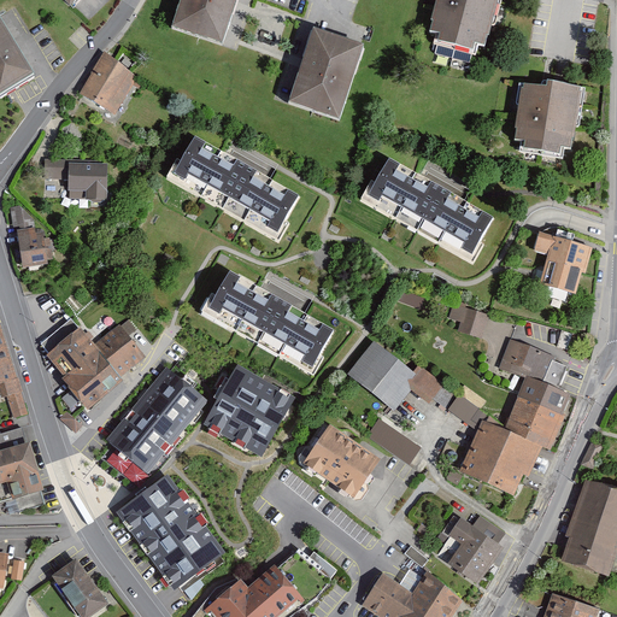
[(184,0),(176,28),(224,42),(236,0),(184,0)]
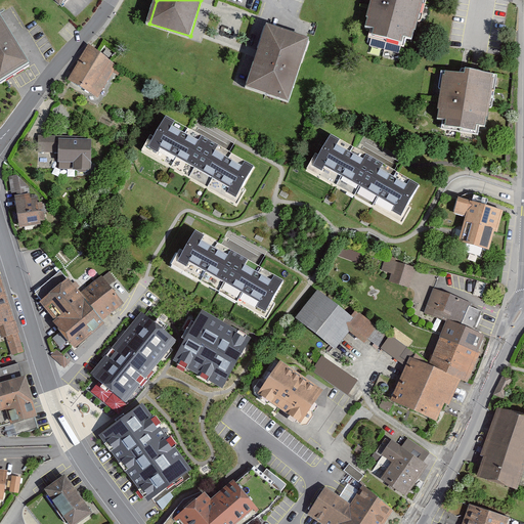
[(408,36),(417,38),(426,0),(376,0),(369,27),(380,30),(378,34),(406,42),(408,36)]
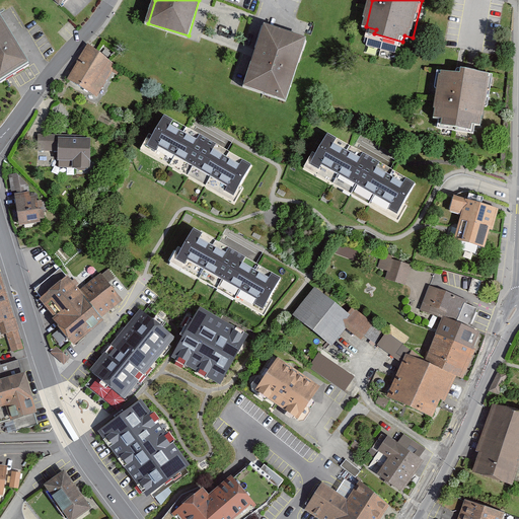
[(0,15),(0,78),(2,82),(30,65),(0,15)]
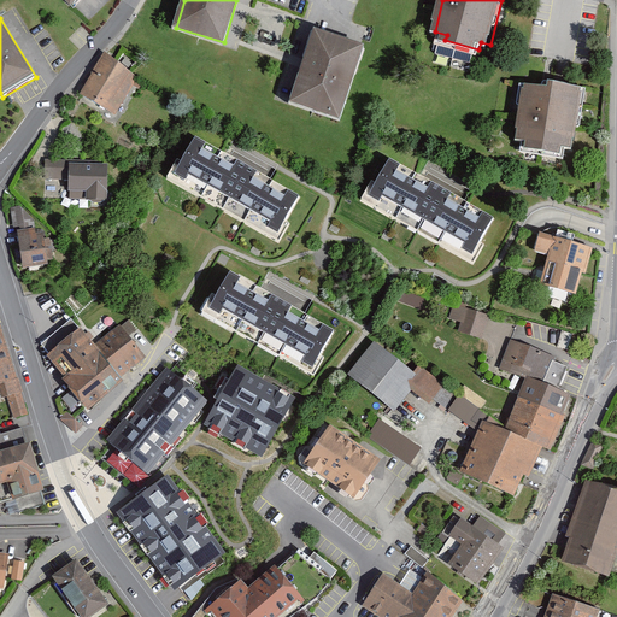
[(295,104),(342,118),(363,52),(316,36),(295,104)]
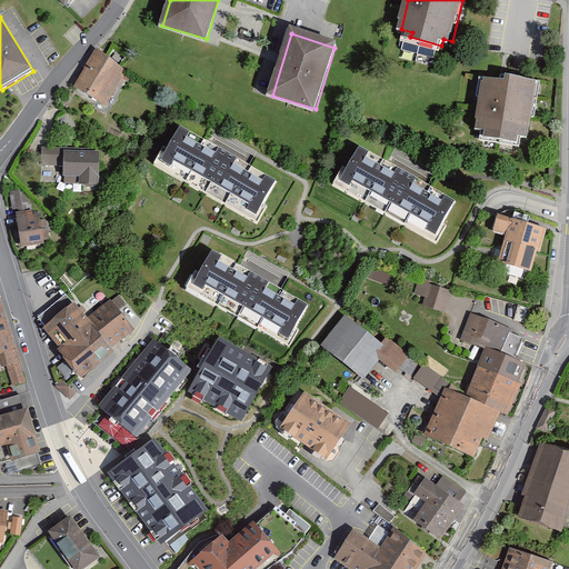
[(99,50),(78,86),(107,102),(128,68),(99,50)]
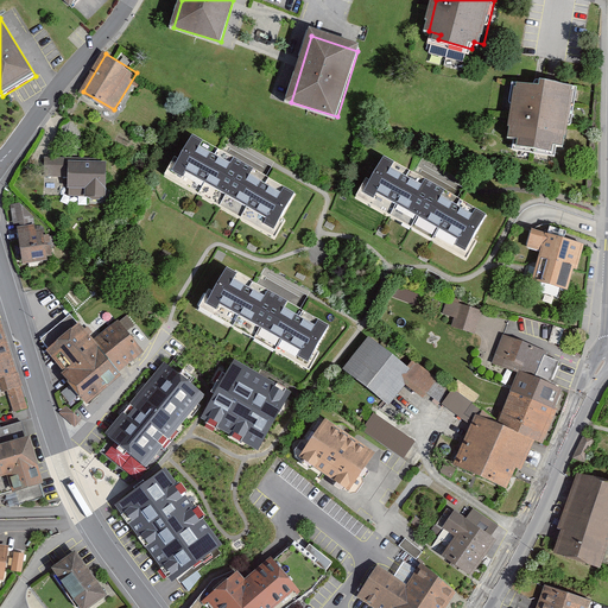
[(543,86),(523,82),(513,134),(523,137),(521,145),(558,151),(559,143),(568,144),(578,87),(543,80),(543,86)]
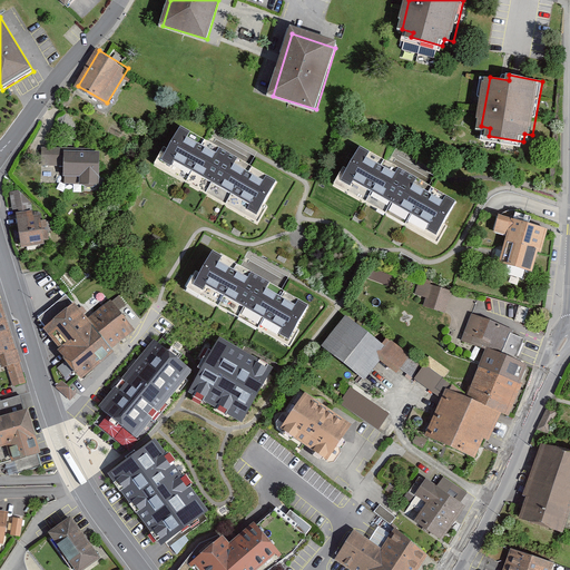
[(228,153),(180,127),(159,165),(207,192),(228,153)]
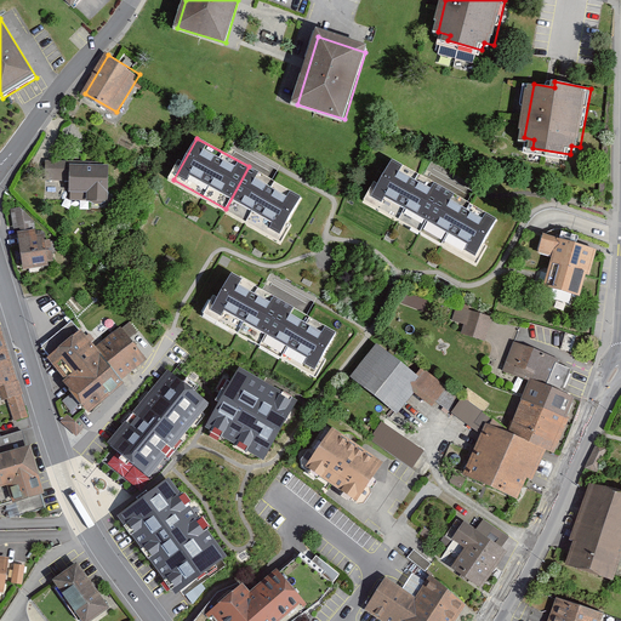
[(444,189),(393,159),(369,200),(421,229),(444,189)]
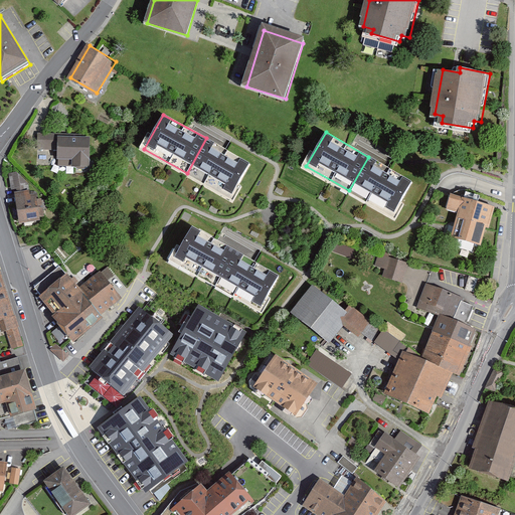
[(91,135),(38,134),(37,149),(57,149),(57,158),(71,159),(71,166),(90,167),(91,135)]
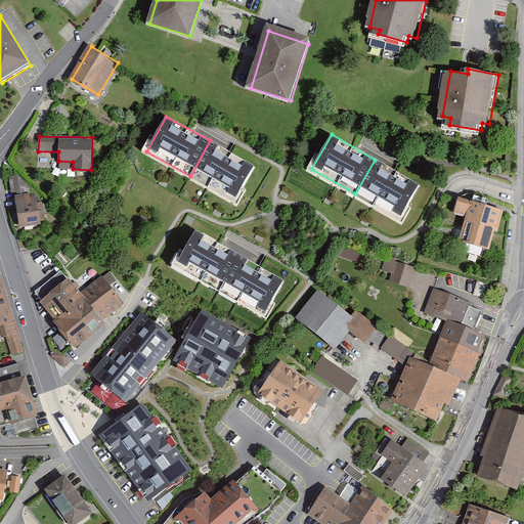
[(254,165),(210,140),(190,176),(234,201),(254,165)]
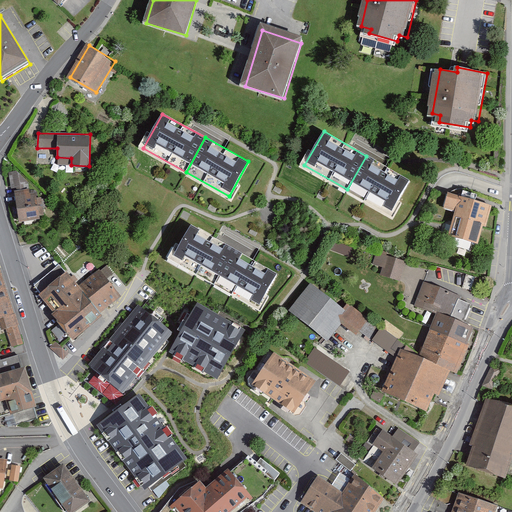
[(391,214),(410,180),(366,156),(347,189),(391,214)]
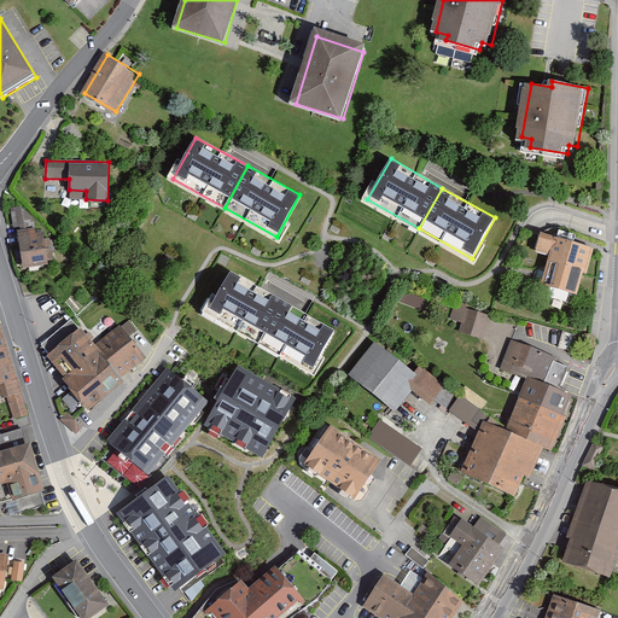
[(21,207),(10,208),(21,272),(53,266),(53,263),(57,262),(56,254),(59,252),(57,237),(52,238),(51,234),(46,235),(45,232),(36,233),(35,221),(21,207)]
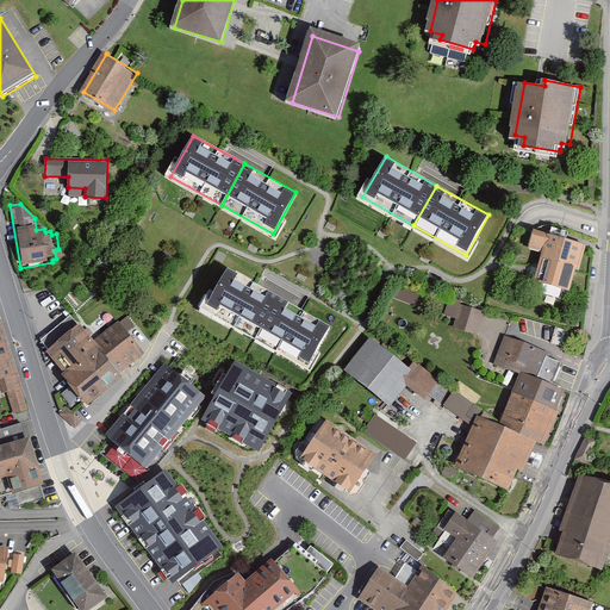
[(537,281),(574,292),(580,272),(584,273),(591,246),(536,230),(531,246),(547,249),(537,281)]
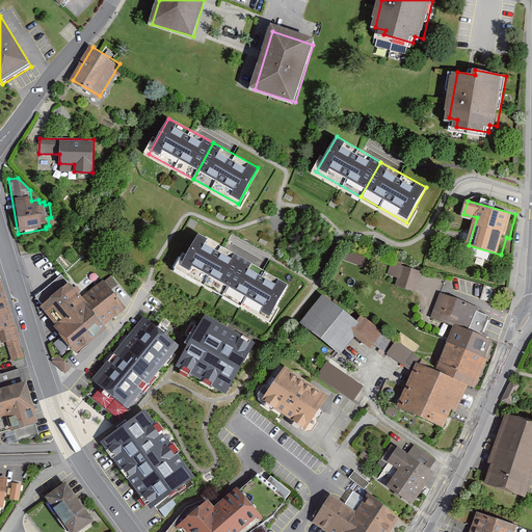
[(244,259),(198,233),(178,268),(223,294),(244,259)]
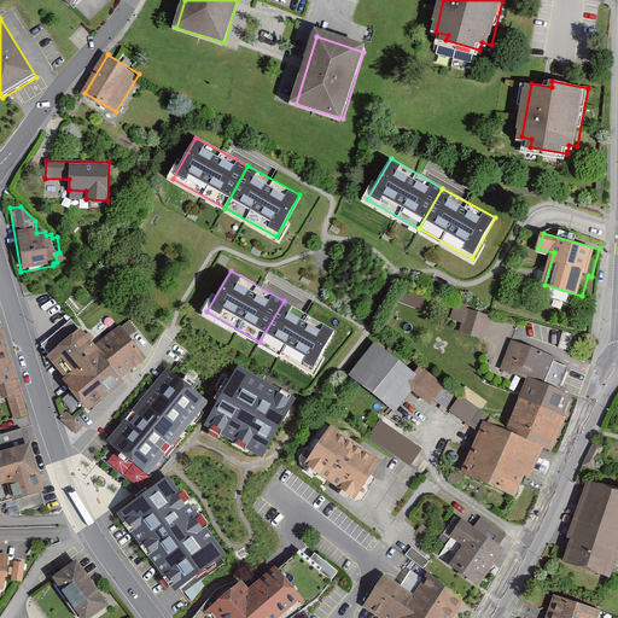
[(312,371),(334,331),(284,301),(260,342),(312,371)]
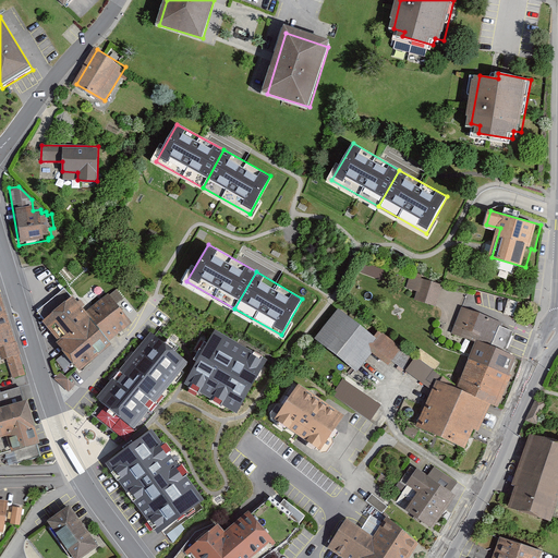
[(438,304),(444,283),(424,278),(419,299),(438,304)]
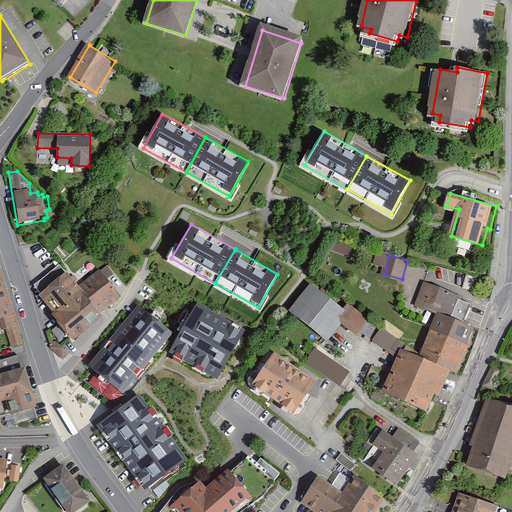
[(102,261),(76,282),(100,312),(121,295),(108,279),(113,274),(102,261)]
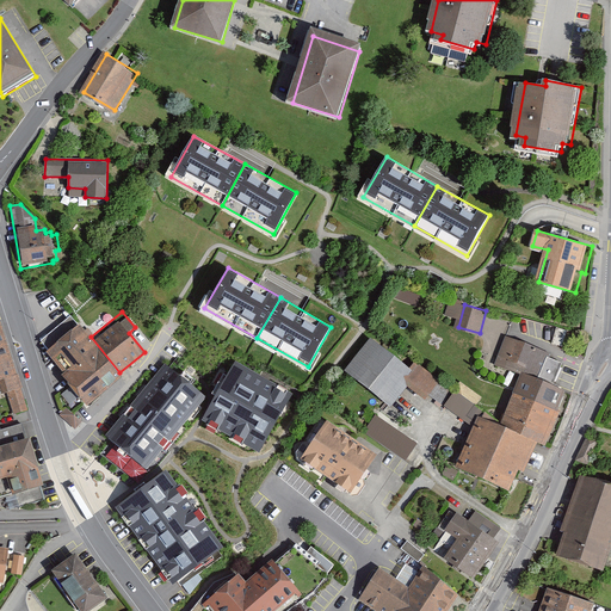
[(0,321),(0,388),(2,395),(7,393),(13,414),(28,409),(0,321)]
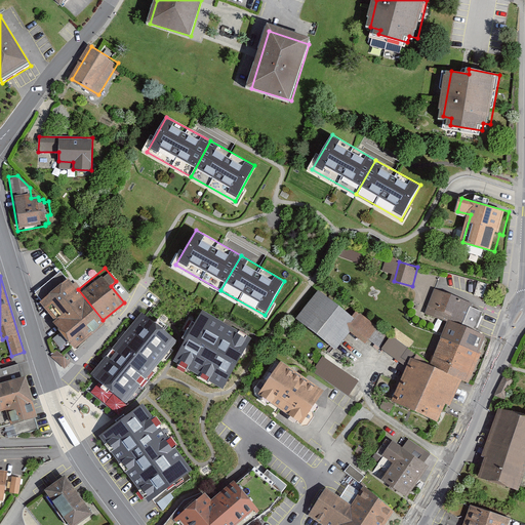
[(69,278),(41,301),(77,346),(106,323),(103,320),(78,289),(69,278)]
